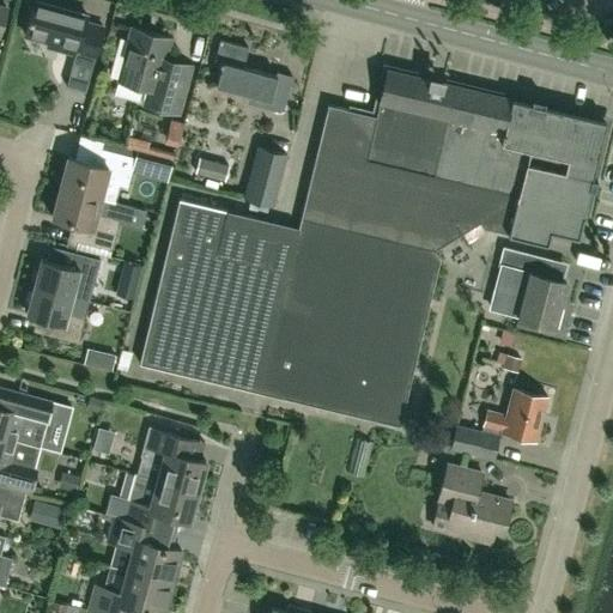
[(34,2),(24,36),(60,46),(59,50),(74,55),(66,87),(85,92),(95,60),(102,28),(84,23),(86,16),(34,2)]
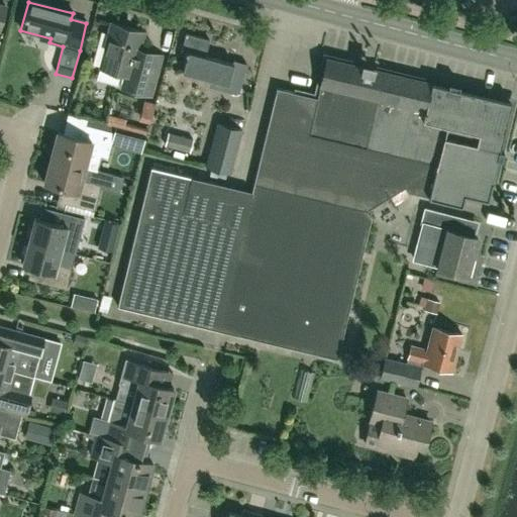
[(111,23),(108,33),(101,31),(92,64),(100,66),(99,69),(125,75),(121,89),(150,96),(162,56),(139,49),(143,32),(111,23)]
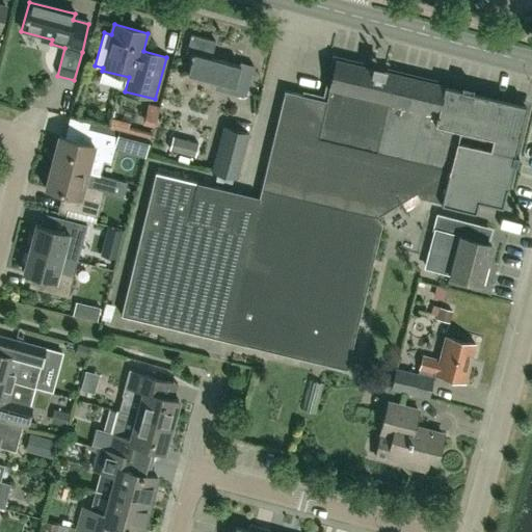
[(214,89),(232,94),(245,97),(254,65),(240,62),(239,65),(211,57),(215,41),(191,34),(186,52),(192,53),(187,74),(216,81),(214,89)]
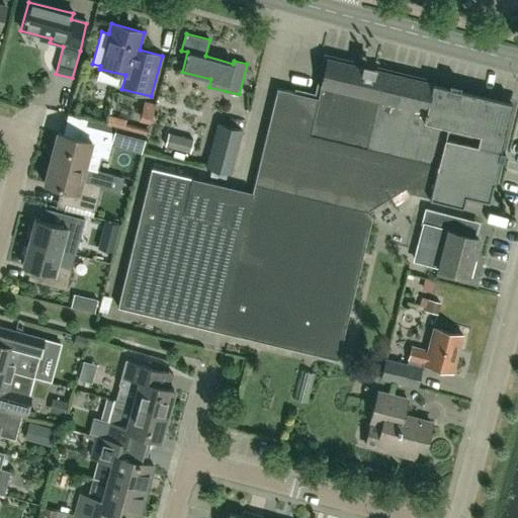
[(151,166),(117,306),(338,359),(369,225),(377,227),(403,211),(392,194),(405,186),(409,191),(429,196),(429,197),(462,204),(465,194),(489,199),(512,101),(327,59),(318,97),(276,87),(252,190),(151,166)]
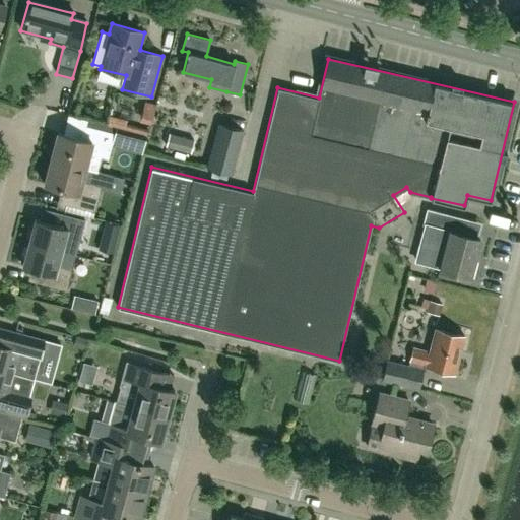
[(144,103),(140,114),(151,117),(155,106),(144,103)]
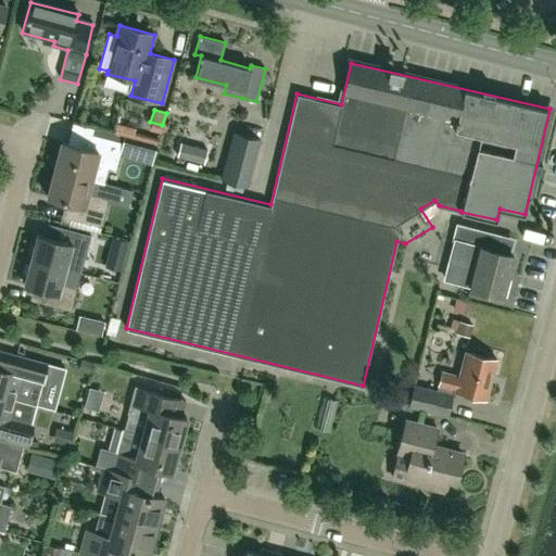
[(137,140),(156,146),(159,138),(133,130),(130,138),(137,140)]
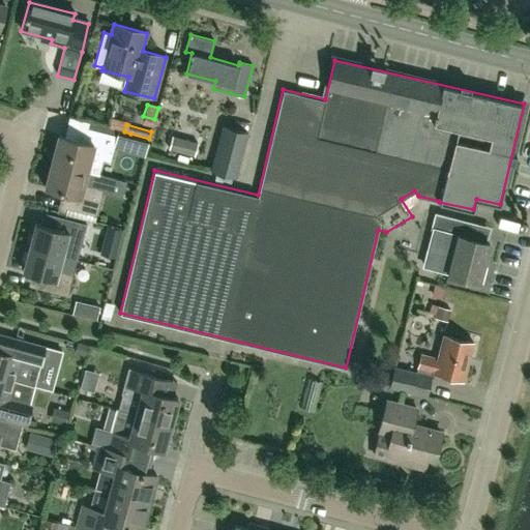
[(235,178),(245,140),(247,133),(224,125),(210,171),(235,178)]
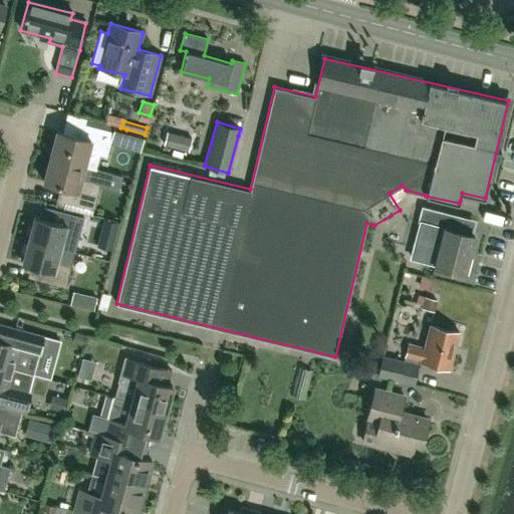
[(56,132),(50,158),(103,171),(96,169),(100,156),(106,158),(109,145),(112,133),(77,123),(73,136),(56,132)]
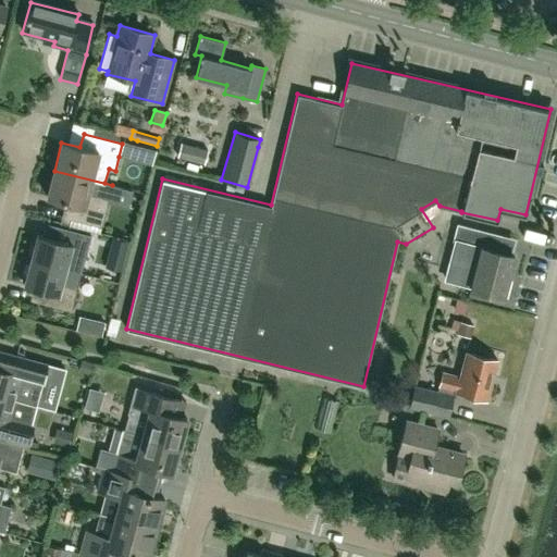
[(176,157),(203,163),(208,149),(181,143),(176,157)]
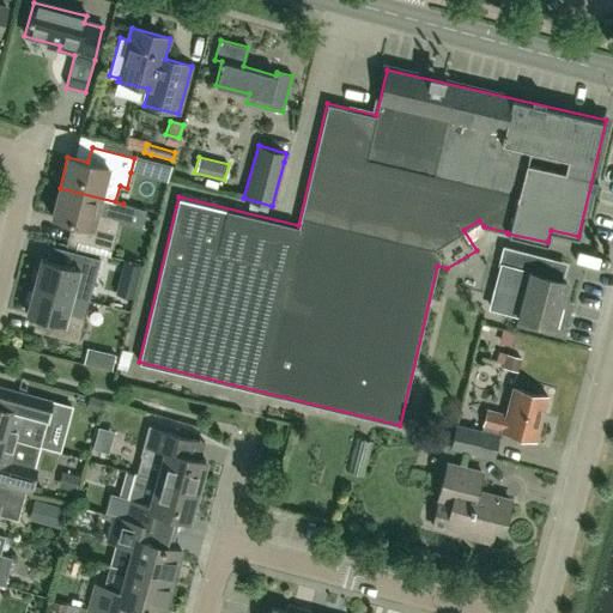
[(123,204),(60,188),(50,220),(71,226),(67,240),(110,250),(119,220),(123,204)]
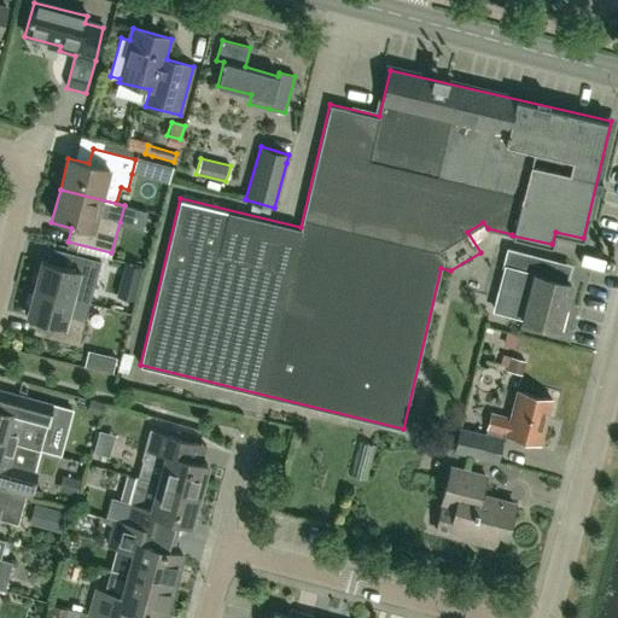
[(502,267),(509,268),(499,309),(523,315),(522,319),(558,328),(570,284),(552,279),(557,261),(507,248),(502,267)]
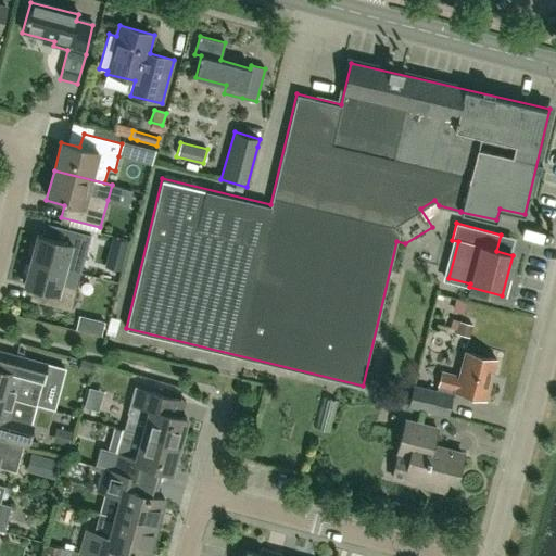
[(81,274),(85,260),(91,237),(67,230),(64,242),(37,236),(30,261),(81,274)]
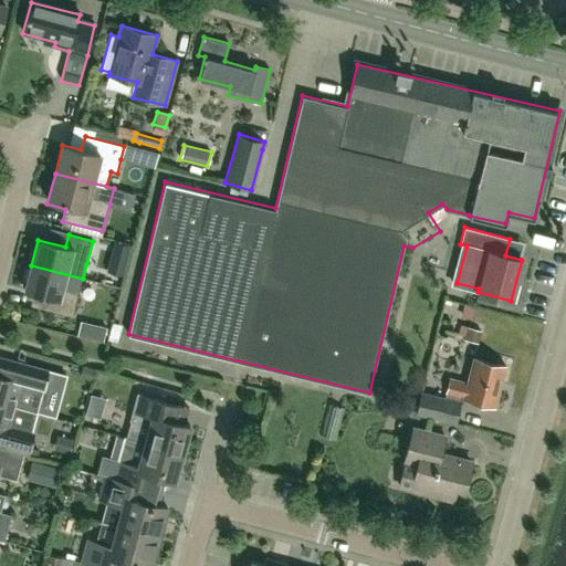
[(123,275),(127,260),(111,255),(107,271),(123,275)]
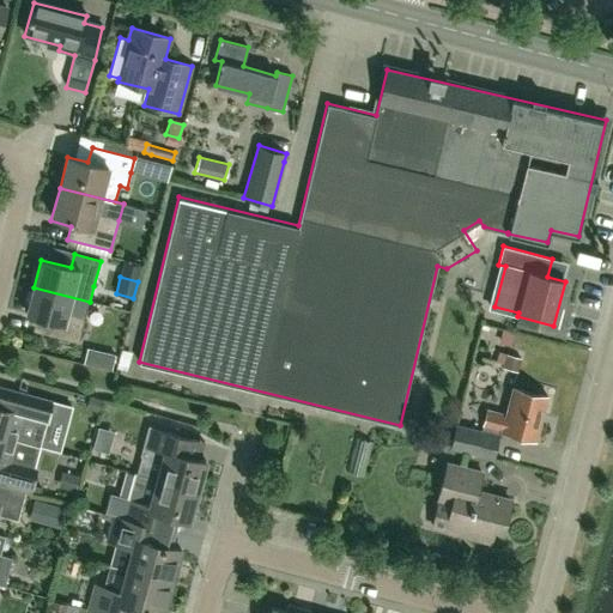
[(90,302),(34,287),(26,315),(56,323),(54,337),(79,343),(90,302)]
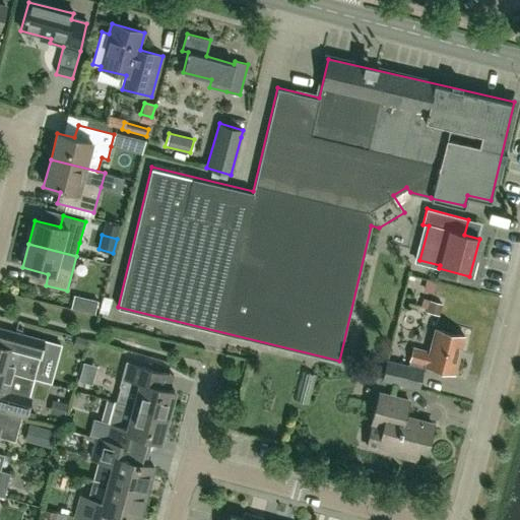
[(94,314),(98,301),(87,299),(84,312),(94,314)]
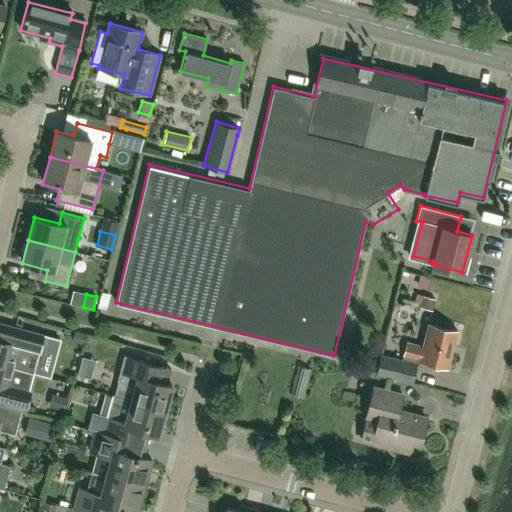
[(432,310),(435,299),(422,295),(419,307),(432,310)]
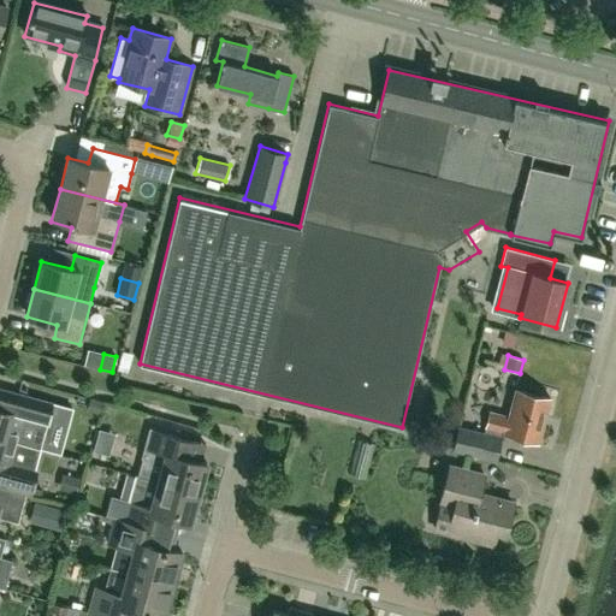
[(490,412),(484,433),(458,426),(452,450),(496,461),(501,439),(504,439),(505,433),(539,442),(550,397),(515,389),(508,416),(490,412)]
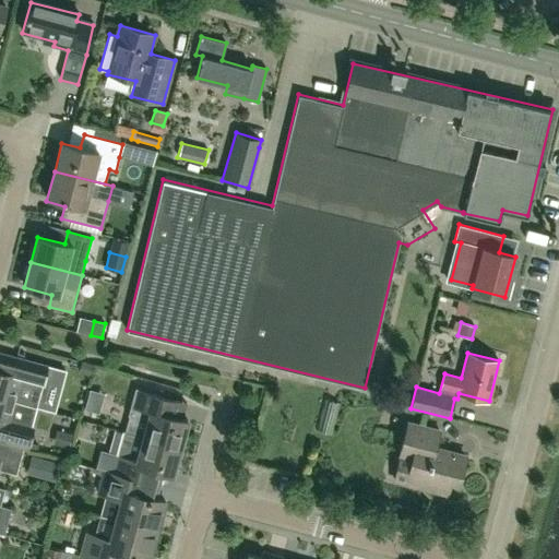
[(36,407),(43,383),(48,365),(16,357),(12,373),(0,370),(0,396),(15,401),(36,407)]
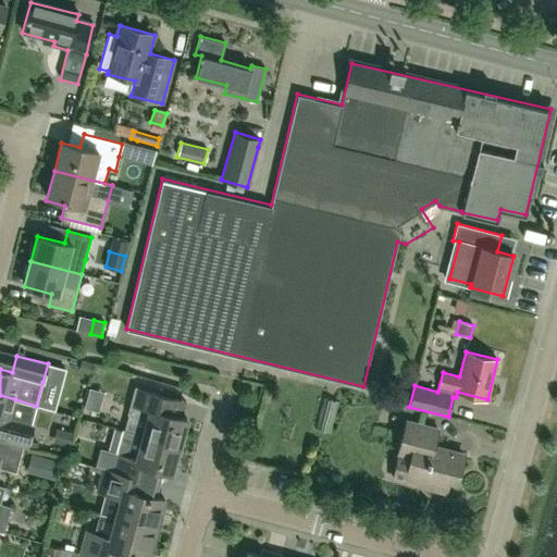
[(82,360),(78,371),(89,374),(93,363),(82,360)]
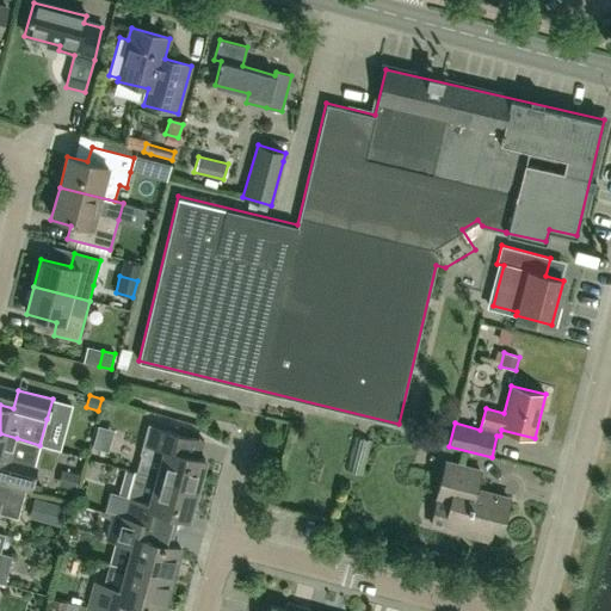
[(142,455),(137,471),(161,477),(171,480),(198,487),(205,458),(184,454),(189,437),(148,425),(141,454),(142,455)]
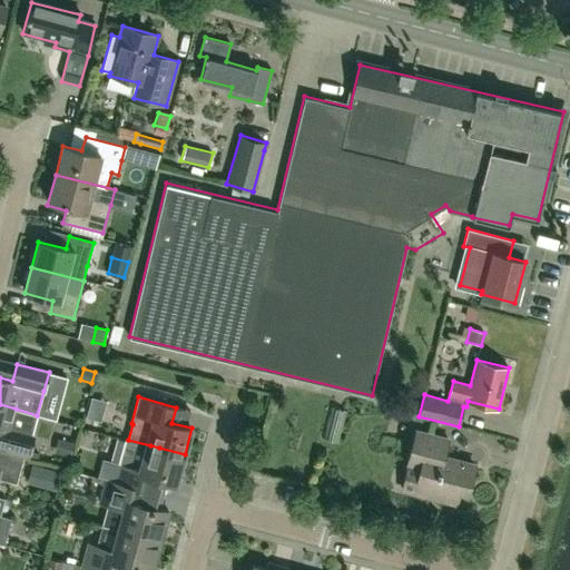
[(16,409),(0,404),(0,451),(22,458),(28,459),(32,441),(8,434),(16,409)]
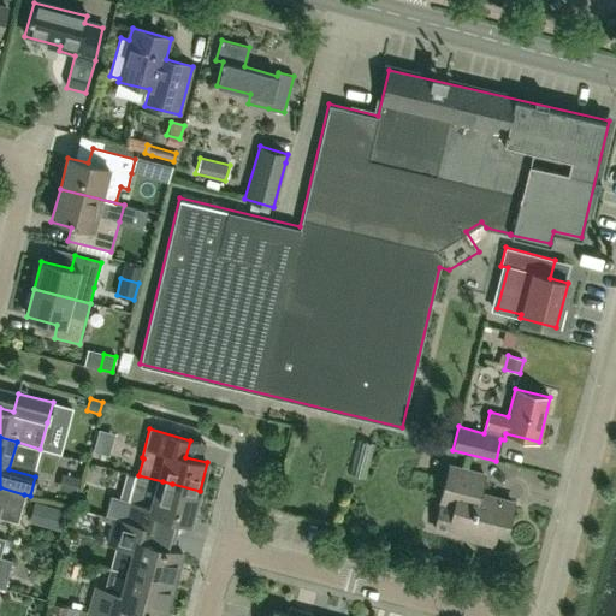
[(450,467),(440,503),(434,528),(493,543),(497,529),(507,532),(514,502),(480,493),(484,475),(450,467)]
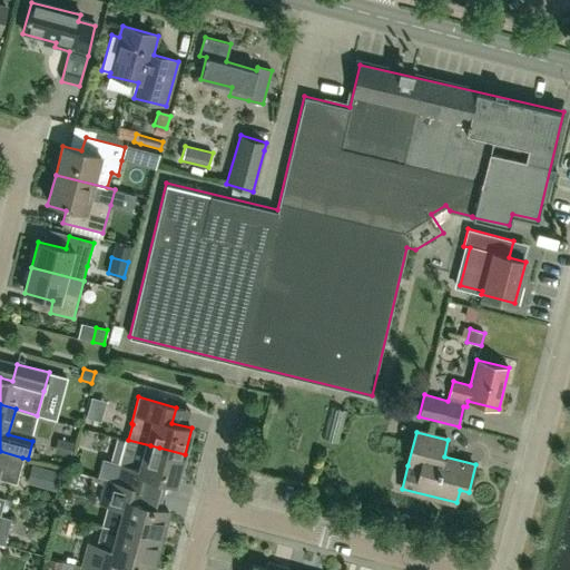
[(58,439),(53,452),(70,457),(74,443),(58,439)]
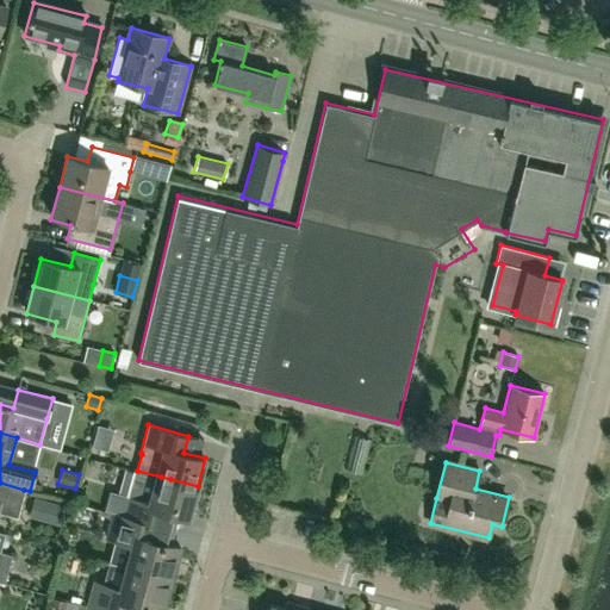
[(129,497),(123,517),(163,528),(168,512),(188,518),(198,486),(170,479),(161,477),(137,471),(136,471),(130,490),(129,497)]
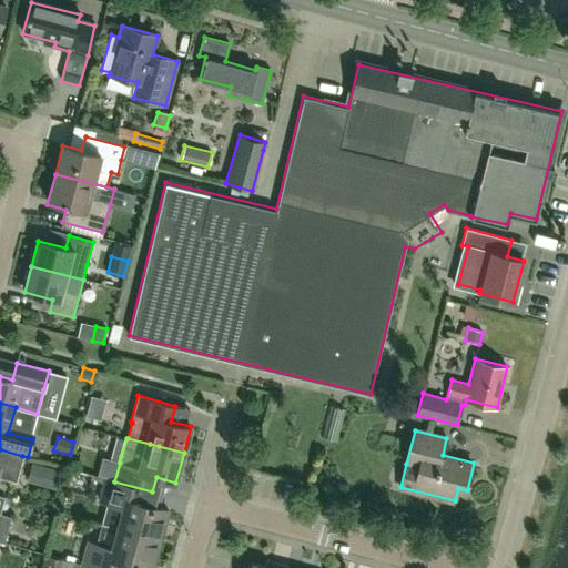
[(0,478),(16,483),(22,456),(0,449),(0,478)]
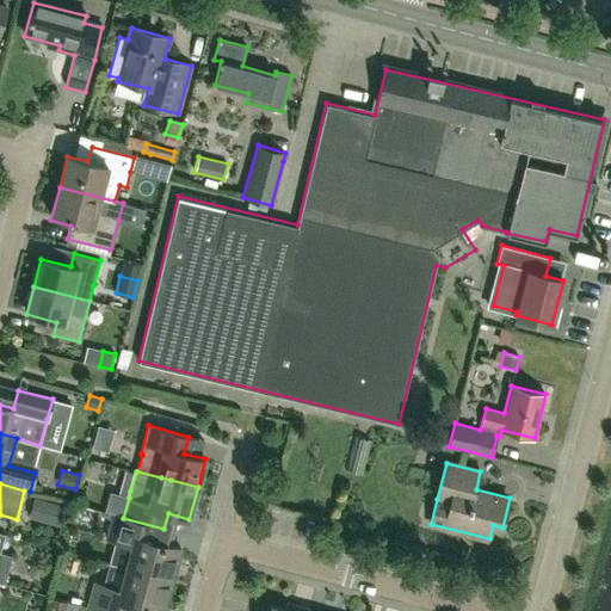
[(35,499),(29,517),(59,525),(63,506),(35,499)]
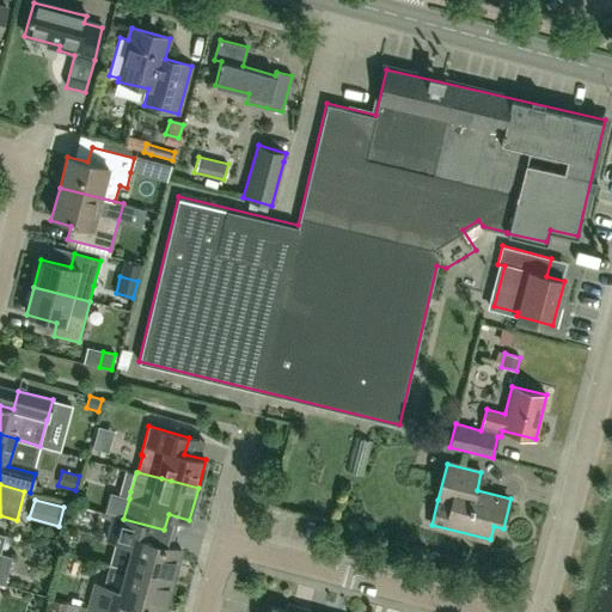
[(115,516),(109,540),(118,544),(133,548),(127,569),(171,581),(181,549),(160,543),(164,530),(123,519),(115,516)]
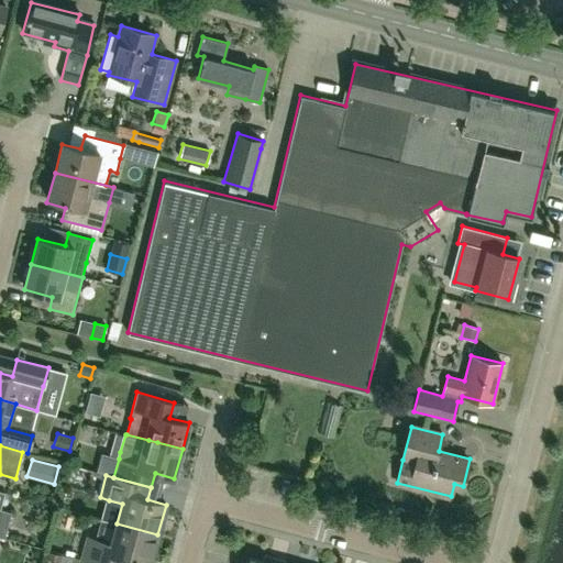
[(0,537),(4,538),(11,512),(0,509),(0,537)]
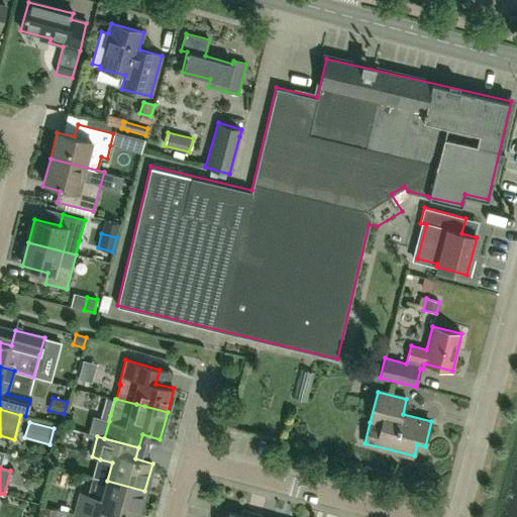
[(82,494),(76,514),(86,516),(104,516),(107,510),(134,516),(137,516),(144,491),(107,481),(102,500),(90,497),(82,494)]
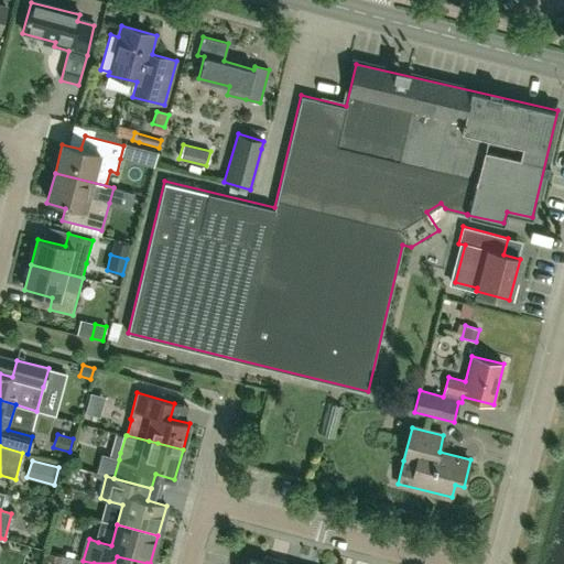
[(45,552),(42,563),(61,563),(63,556),(45,552)]
